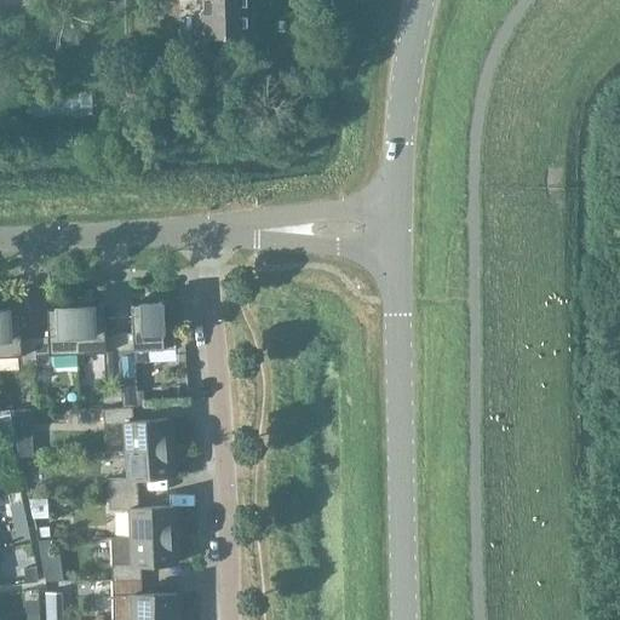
[(248,38),(247,0),(199,0),(200,38),(248,38)]
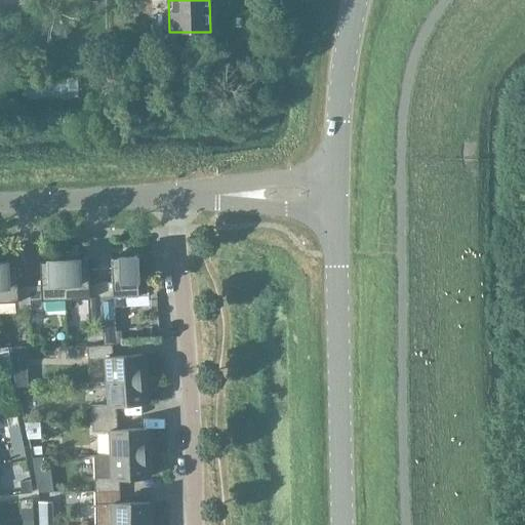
[(103,345),(103,331),(115,330),(114,308),(124,307),(124,296),(148,294),(147,276),(146,276),(136,277),(135,258),(135,256),(110,257),(111,282),(99,282),(101,307),(102,319),(103,345)]
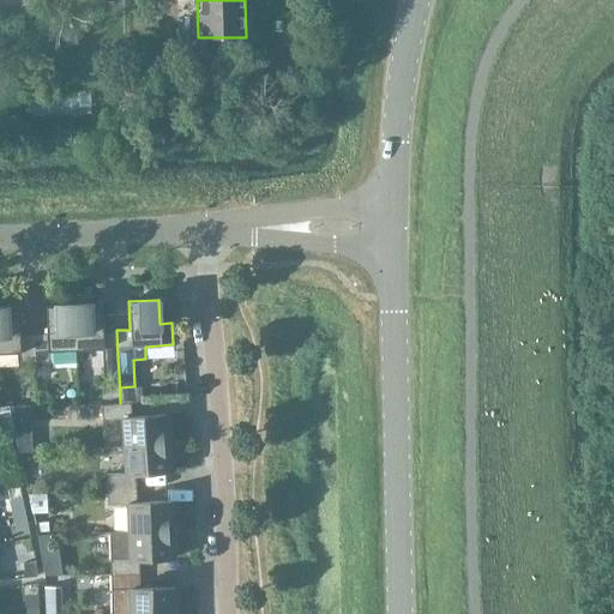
[(119,373),(118,359),(116,330),(103,331),(102,302),(73,304),(76,349),(102,348),(103,374),(119,373)]
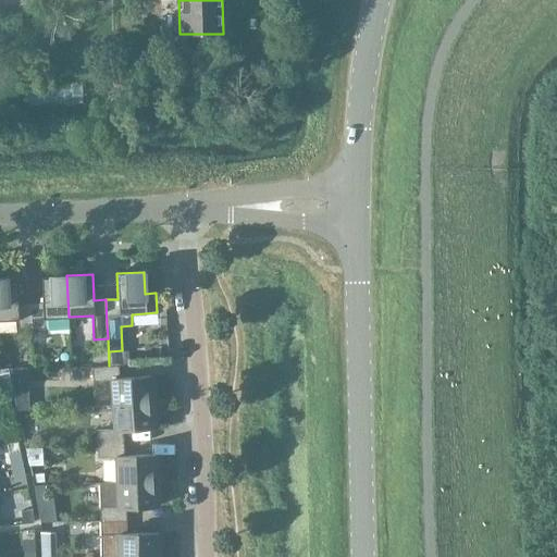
[(32,342),(46,341),(45,318),(69,317),(66,275),(40,276),(41,302),(29,304),(32,329),(32,342)]
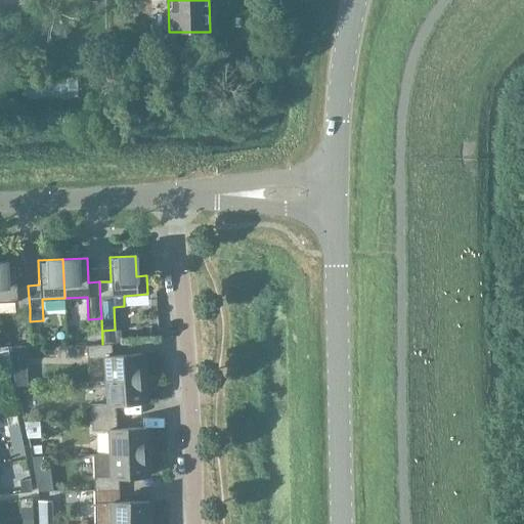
[(16,310),(30,309),(28,286),(16,286),(15,261),(0,262),(0,301),(15,301),(16,310)]
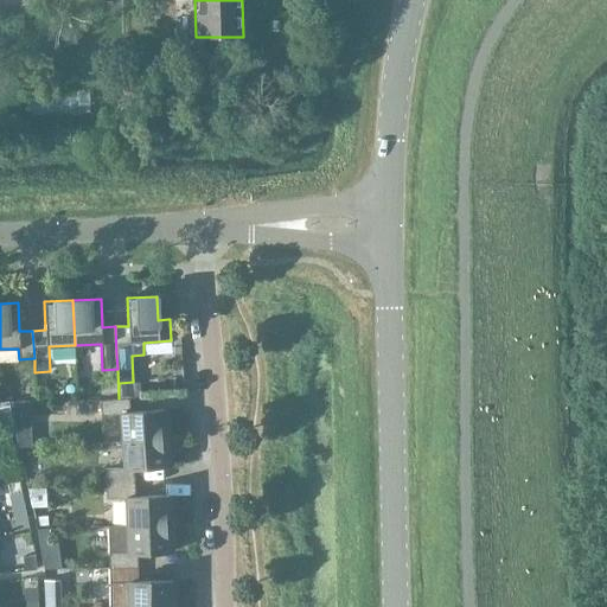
[(119,398),(98,400),(100,415),(120,415),(121,441),(165,439),(164,410),(129,413),(128,398),(119,398)]
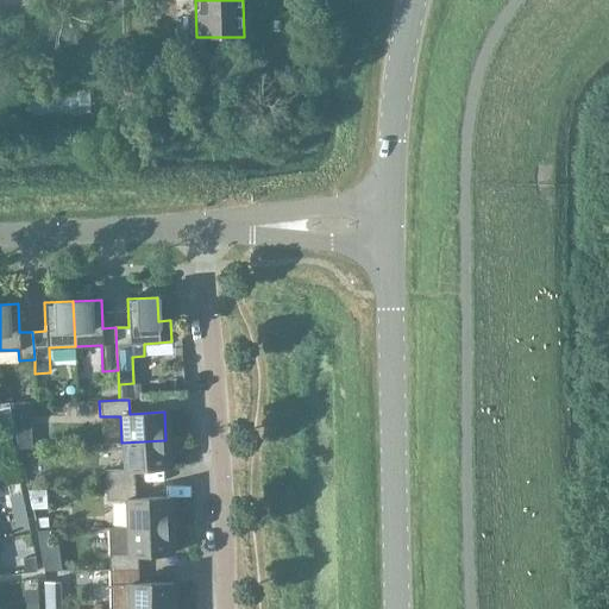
[(124,470),(105,471),(105,485),(135,484),(133,470),(168,468),(165,440),(121,443),(124,470)]
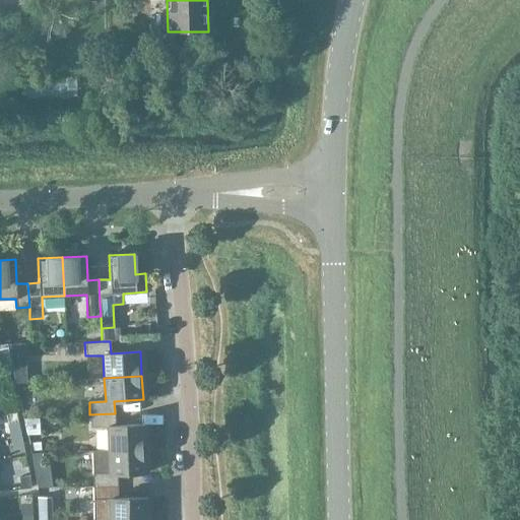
[(10,392),(8,380),(0,381),(0,391),(0,394),(10,392)]
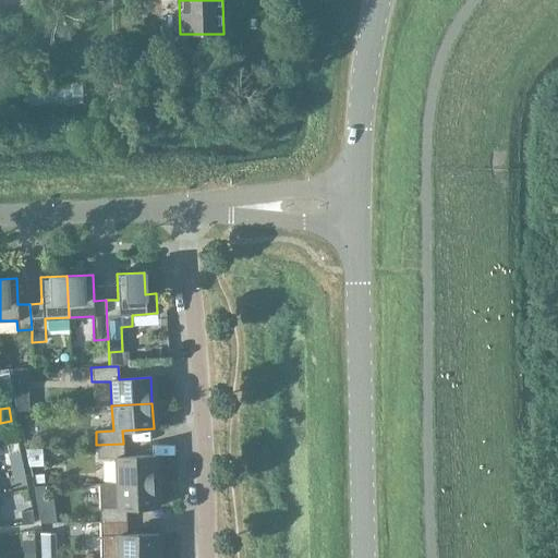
[(14,433),(11,421),(0,423),(3,436),(14,433)]
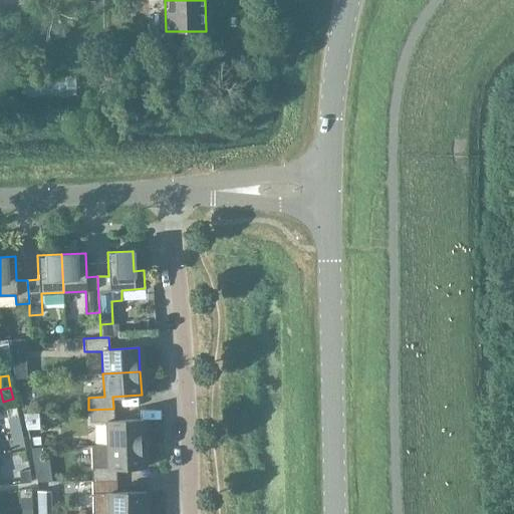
[(104,423),(106,445),(144,444),(143,420),(113,421),(113,409),(88,410),(89,423),(104,423)]
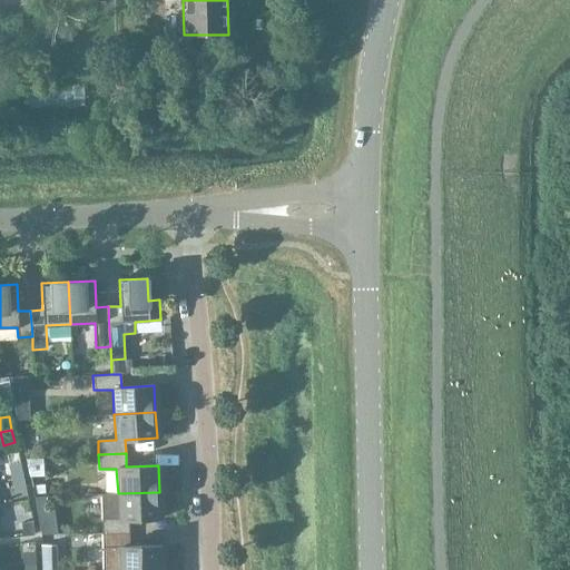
[(9,465),(11,479),(22,477),(19,463),(9,465)]
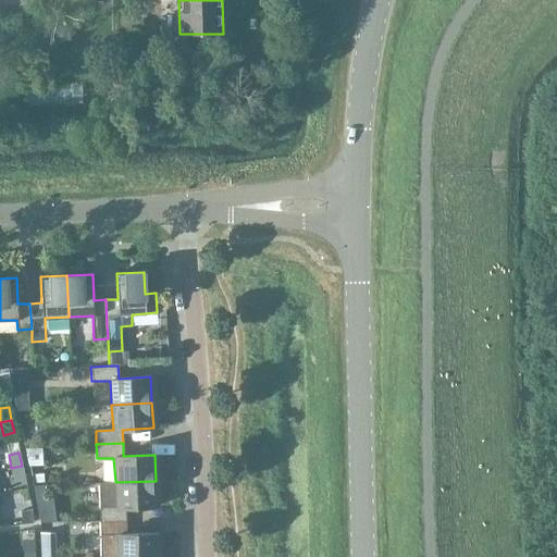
[(22,466),(11,468),(14,481),(25,478),(22,466)]
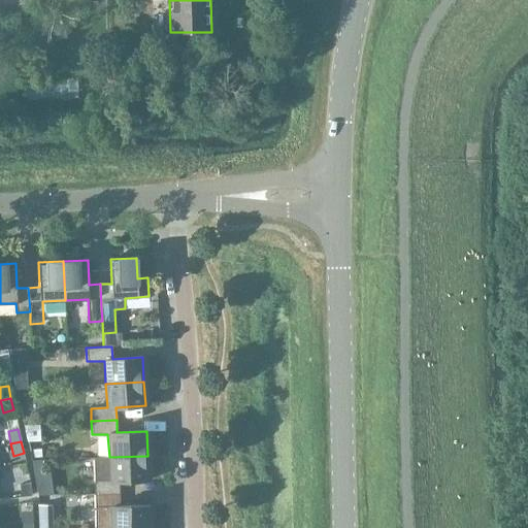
[(93,458),(94,494),(119,494),(119,482),(149,481),(147,456),(109,457),(93,458)]
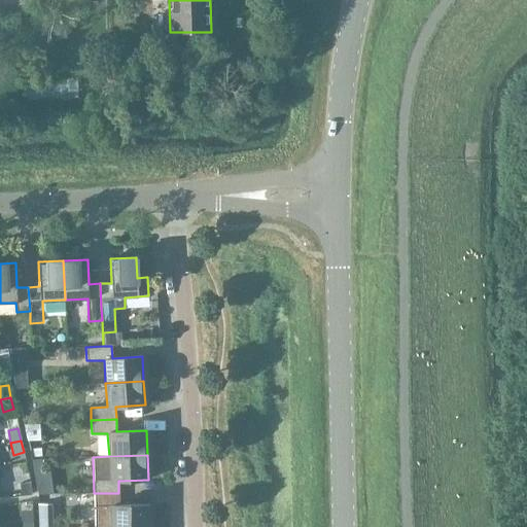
[(32,495),(29,483),(19,484),(22,496),(24,496),(32,495)]
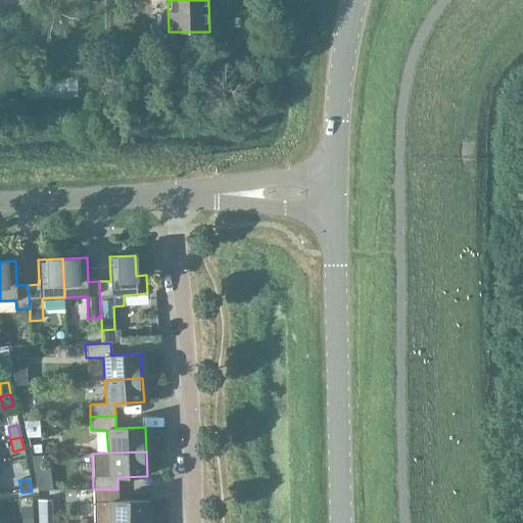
[(119,501),(117,489),(93,489),(93,503),(94,503),(94,522),(147,522),(148,501),(119,501)]
